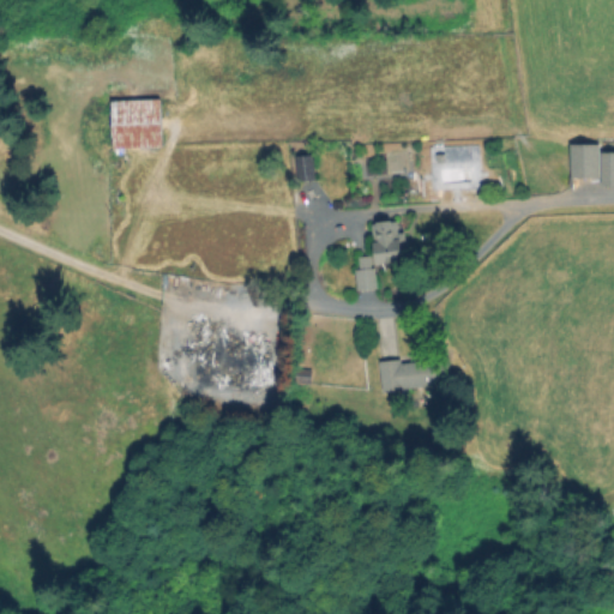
[(163,148),(114,149),(113,101),(162,100),(163,148)]
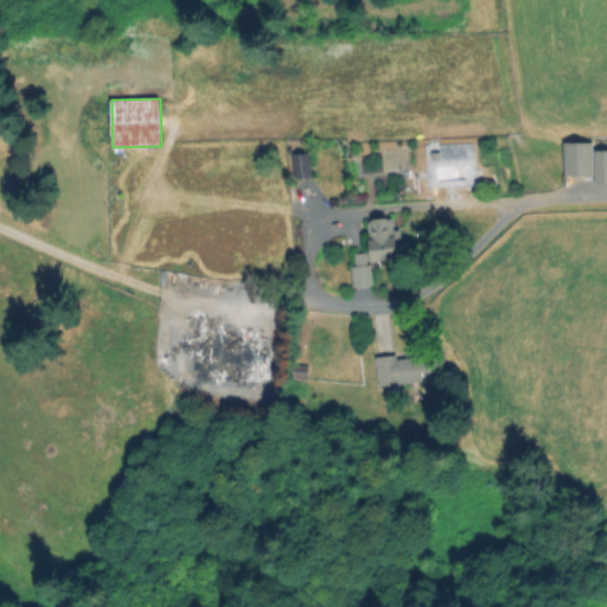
[(606,149),(606,184),(595,184),(595,176),(564,174),(566,142),(593,144),(593,149),(606,149)]
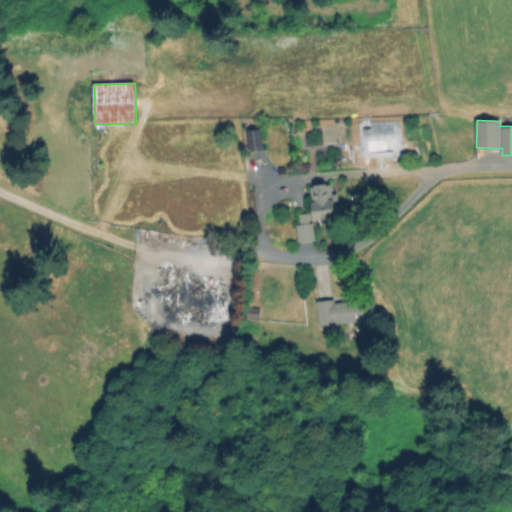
[(263,150),(250,151),(247,131),(261,129),(263,150)]
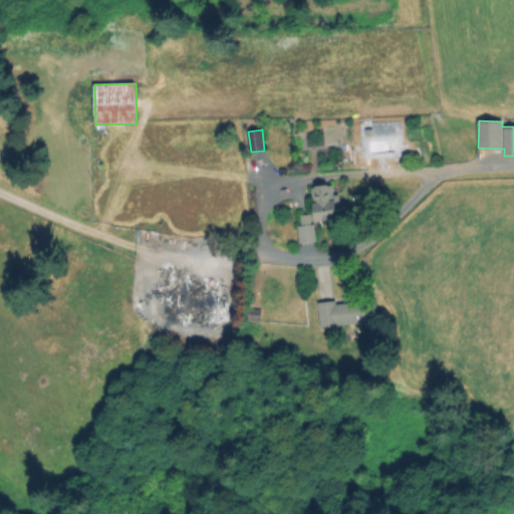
[(332,185),(334,195),(339,194),(342,217),(315,220),(310,187),(332,185)]
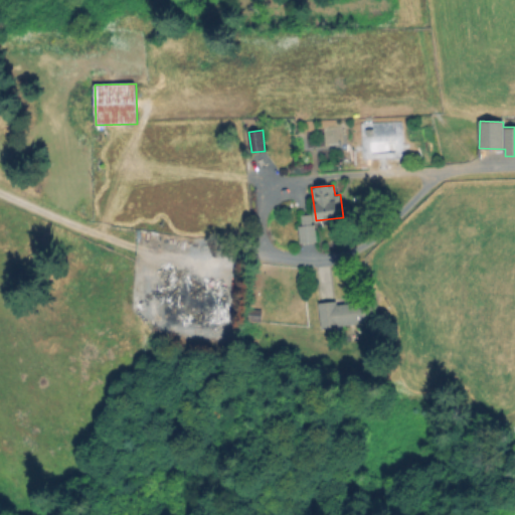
[(311,214),(312,224),(316,224),(317,242),(302,243),(300,215),(311,214)]
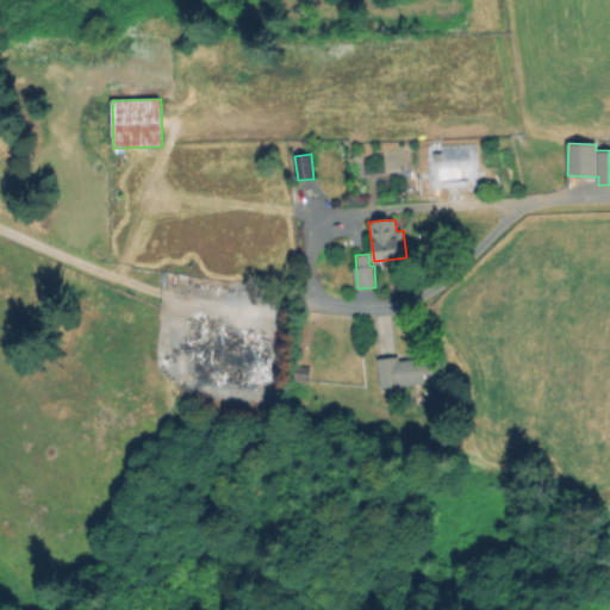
[(268,338),(266,385),(197,383),(199,335),(268,338)]
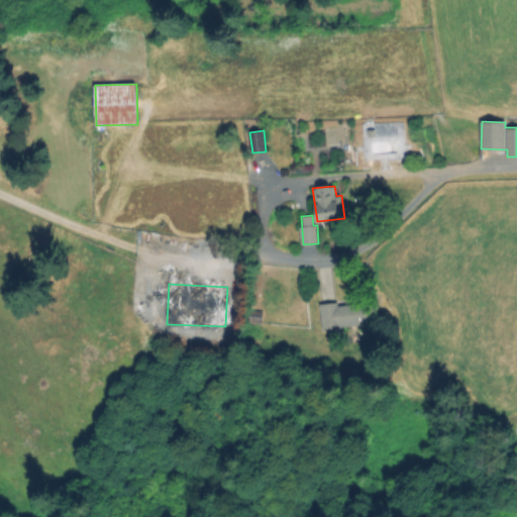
[(358,300),(358,303),(378,301),(381,321),(323,330),(319,305),(338,302),(339,306),(350,304),(350,301),(358,300)]
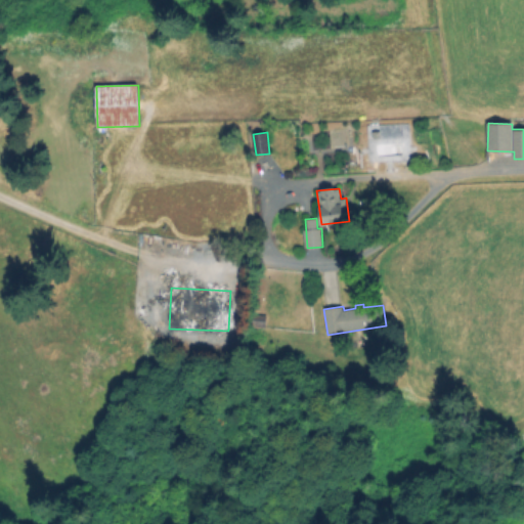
[(267,316),(265,326),(252,324),(254,313),(267,316)]
